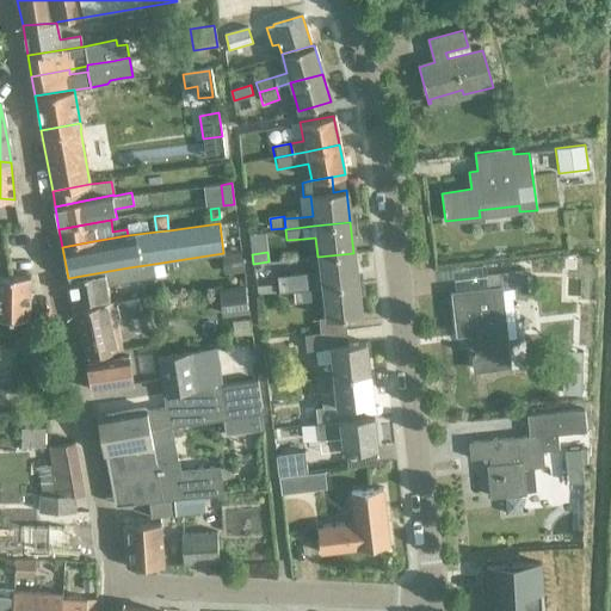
[(241,253),(223,255),(224,275),(244,272),(241,253)]
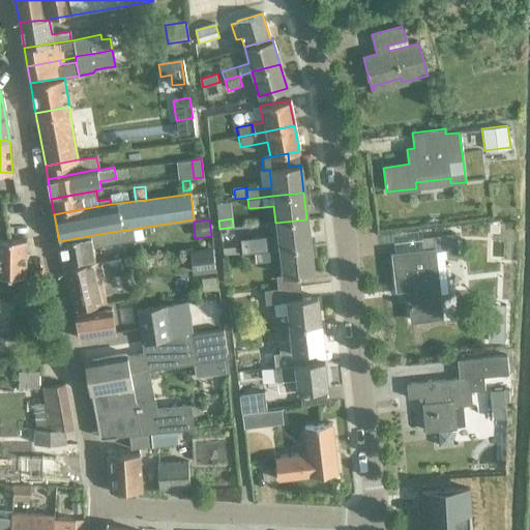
[(277,234),(240,238),(242,254),(254,253),(268,252),(280,249),(310,245),(306,219),(275,223),(277,234)]
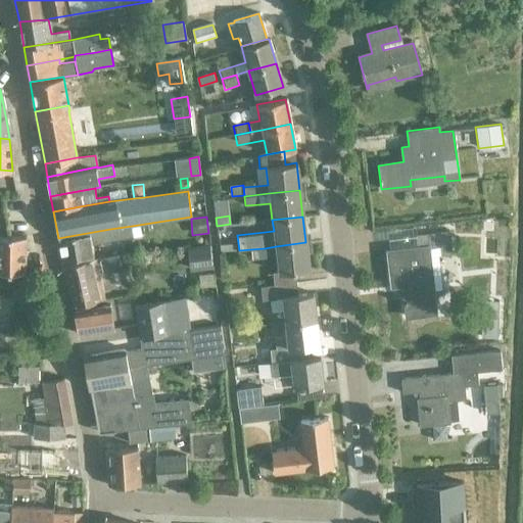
[(482,224),(474,242),(492,251),(501,233),(482,224)]
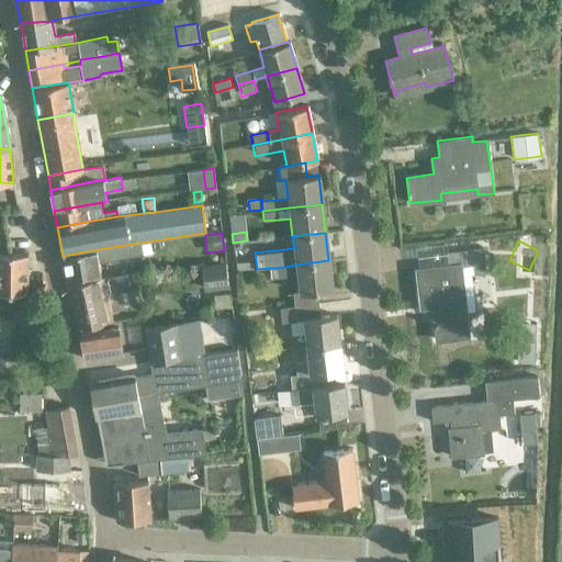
[(119,246),(63,256),(67,280),(100,272),(98,262),(143,255),(142,243),(119,246)]
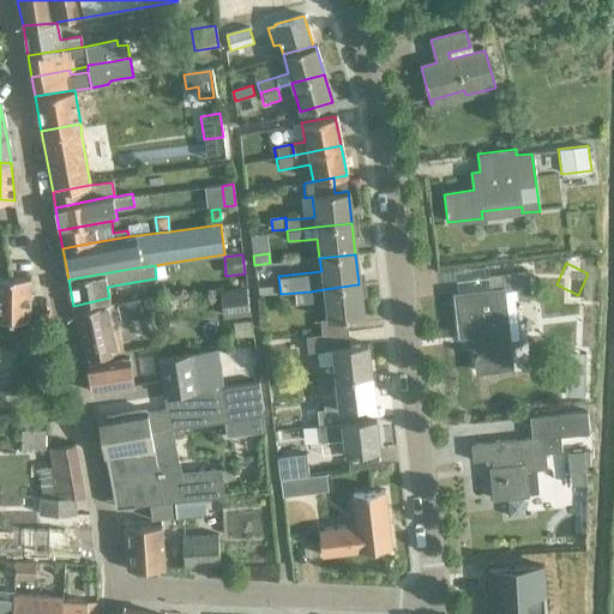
[(489,289),(455,294),(459,335),(474,333),(477,371),(512,366),(509,341),(519,339),(513,299),(530,296),(527,271),(488,276),(489,289)]
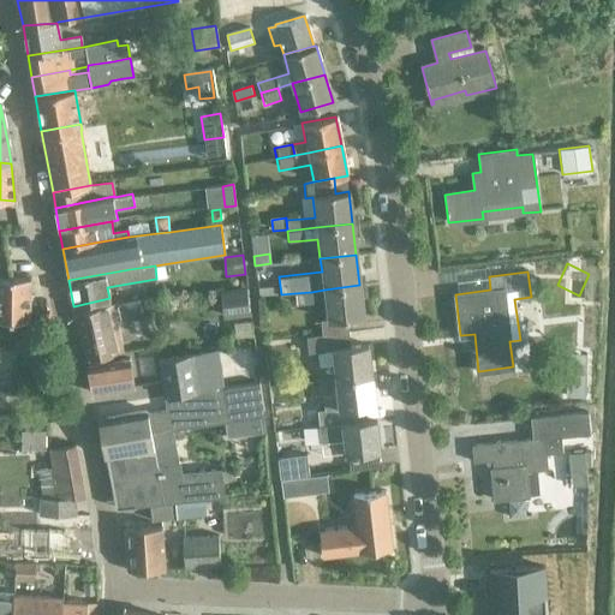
[(0,278),(0,321),(30,322),(29,302),(29,279),(0,278)]
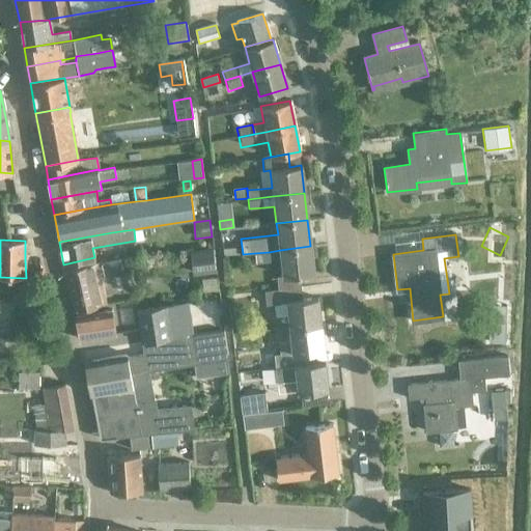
[(310,246),(280,250),(283,277),(276,278),(277,289),(300,286),(299,275),(314,274),(310,246)]
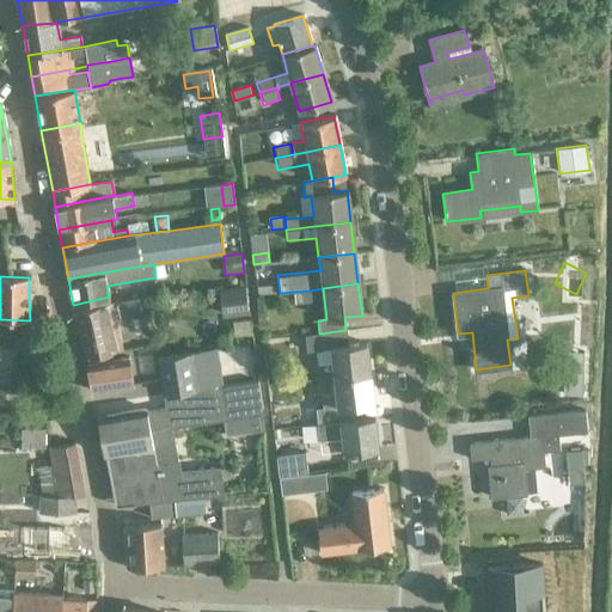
[(248,288),(222,291),(225,318),(250,316),(248,288)]
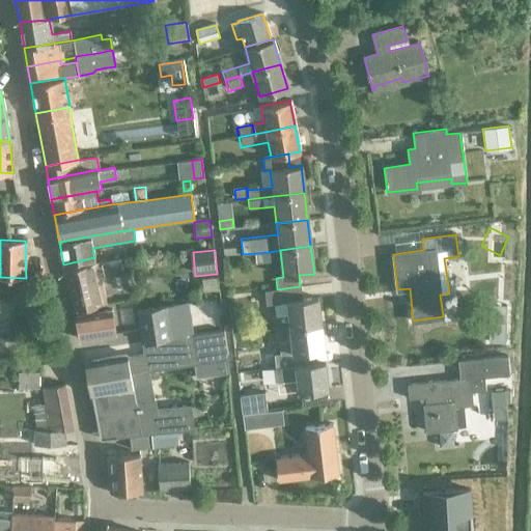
[(269,252),(254,253),(256,262),(270,261),(269,252)]
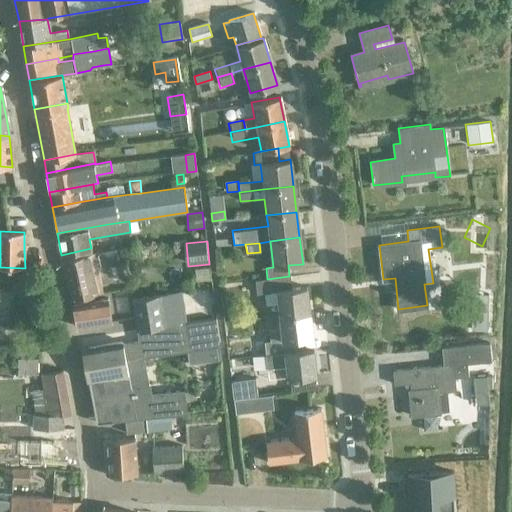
[(94,253),(63,259),(72,299),(77,298),(97,293),(102,292),(97,267),(118,263),(115,250),(114,250),(108,251),(94,254),(94,253)]
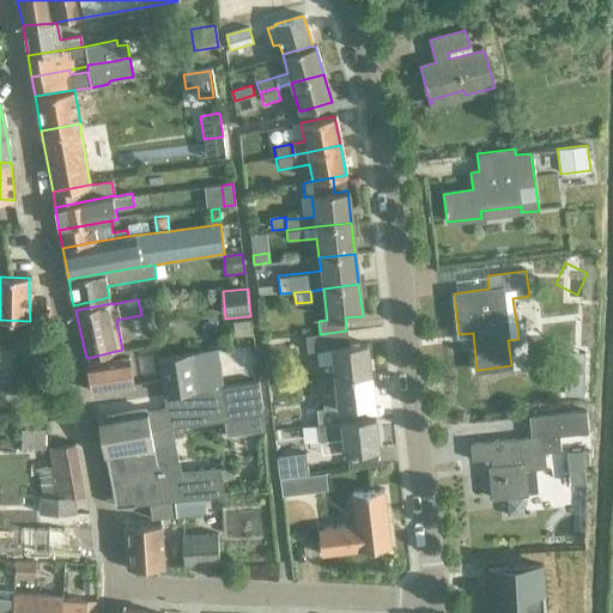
[(346,331),(320,334),(304,337),(305,353),(315,352),(317,366),(333,364),(335,380),(370,375),(365,345),(349,347),(346,331)]
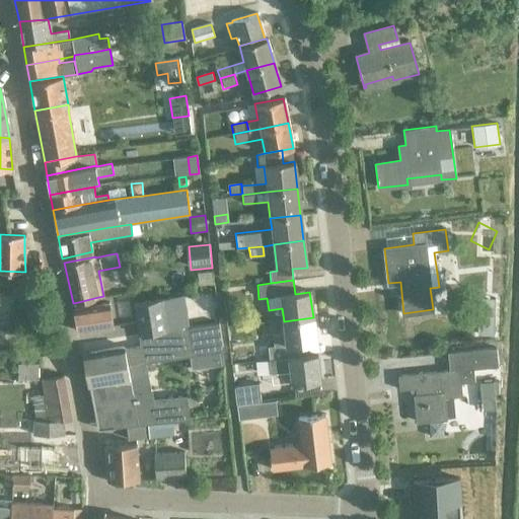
[(41,285),(29,284),(26,317),(38,318),(41,285)]
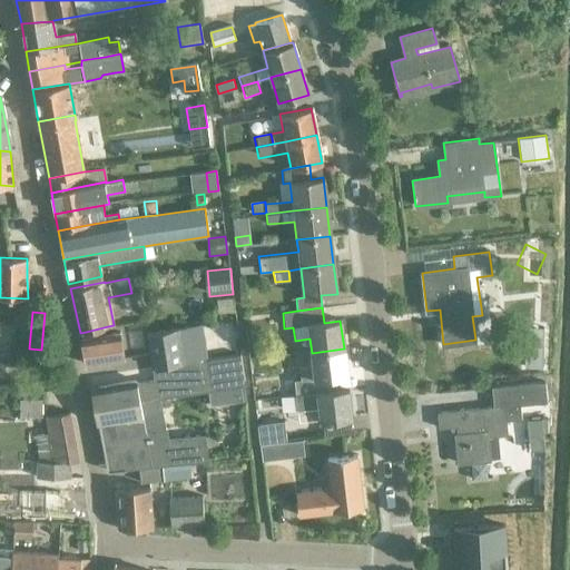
[(15,313),(13,325),(28,326),(29,315),(15,313)]
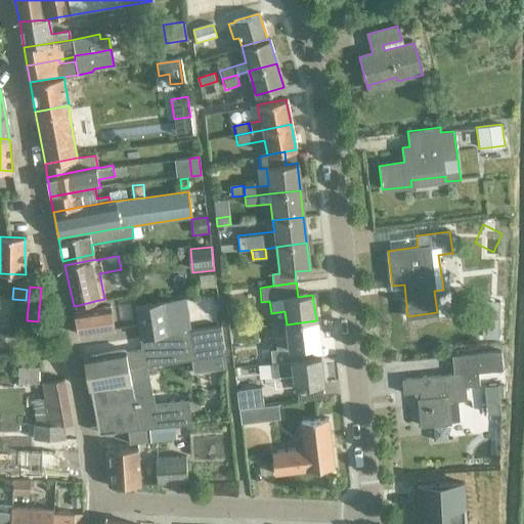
[(185,298),(137,305),(137,313),(141,338),(176,333),(191,330),(185,298)]
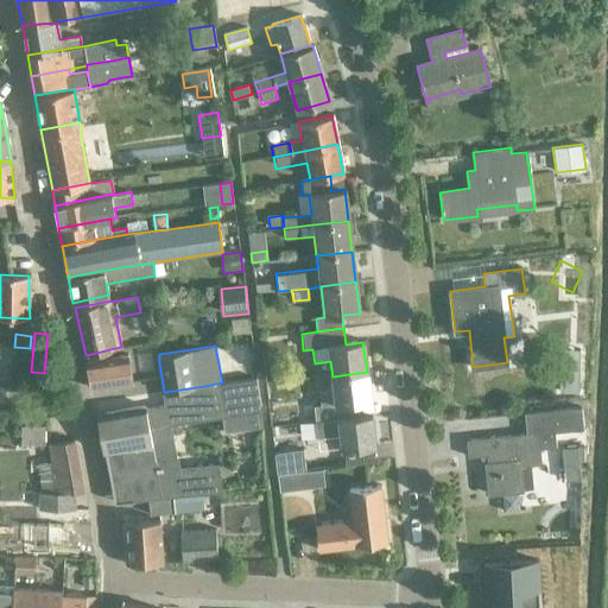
[(93,360),(88,361),(93,380),(94,388),(133,381),(131,368),(128,354),(116,356),(115,348),(92,354),(93,360)]
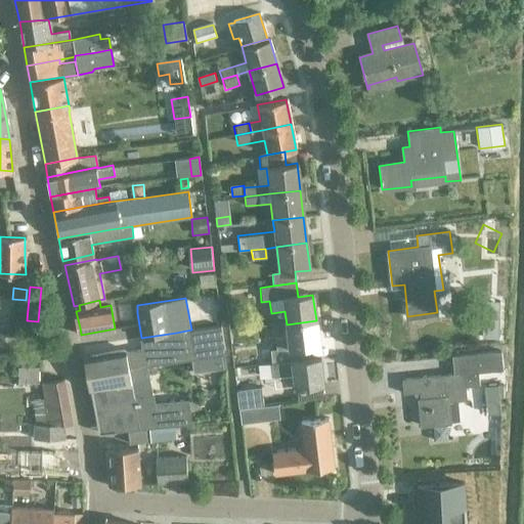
[(274,338),(275,350),(269,351),(270,363),(279,362),(306,360),(304,347),(319,346),(316,320),(287,324),(288,336),(274,338)]
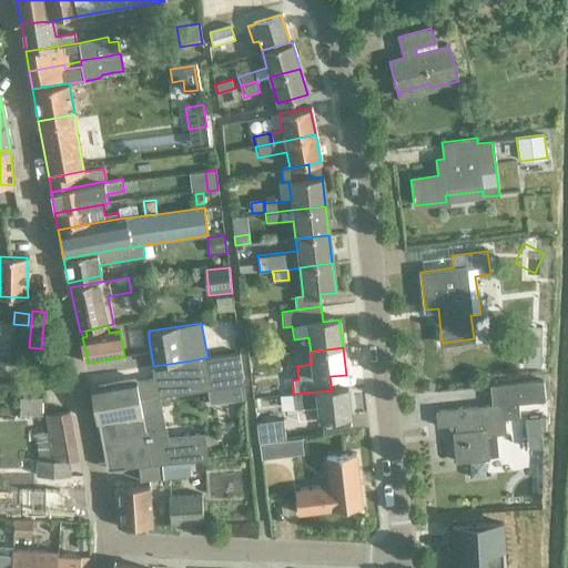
[(521,366),(539,367),(539,350),(523,350),(521,366)]
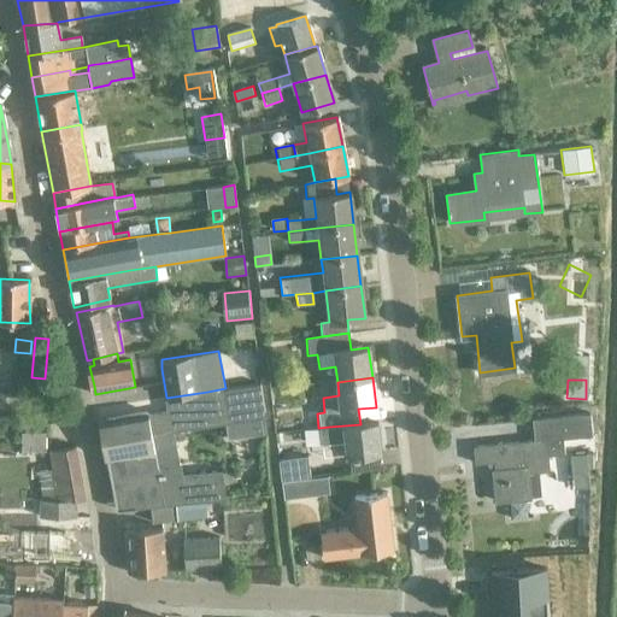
[(100,419),(107,458),(117,510),(151,506),(205,501),(228,499),(222,470),(183,475),(174,430),(228,422),(230,439),(264,433),(262,416),(265,415),(262,382),(225,388),(207,392),(166,398),(169,411),(148,415),(148,411),(100,419)]
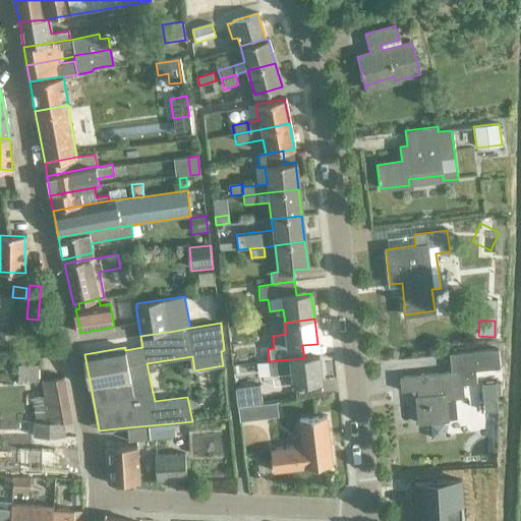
[(416,389),(420,422),(448,419),(446,399),(465,397),(463,384),(477,383),(475,369),(501,367),(498,348),(450,354),(452,370),(400,377),(402,391),(416,389)]
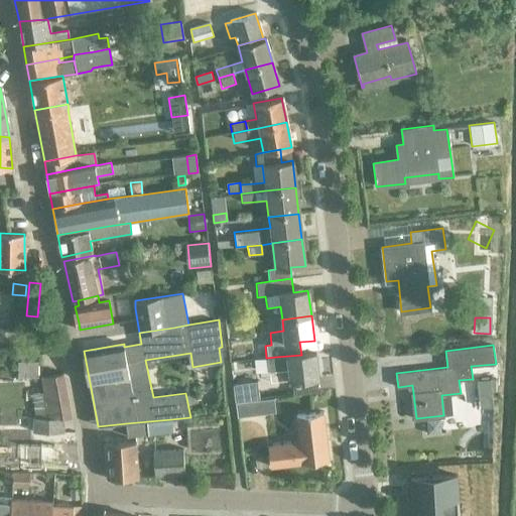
[(315,353),(301,355),(275,357),(266,358),(268,372),(288,369),(289,382),(318,379),(315,353)]
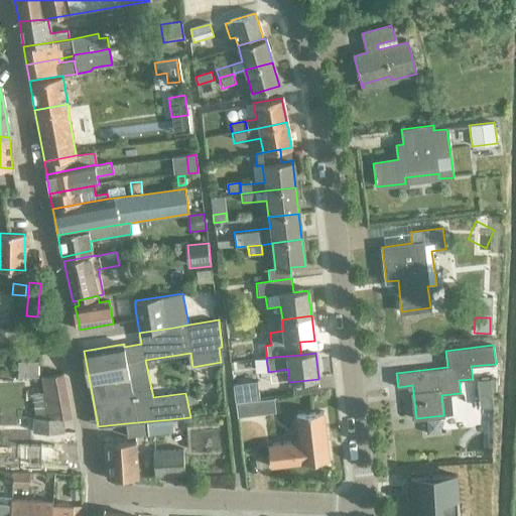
[(17,377),(37,377),(37,361),(17,361),(17,377)]
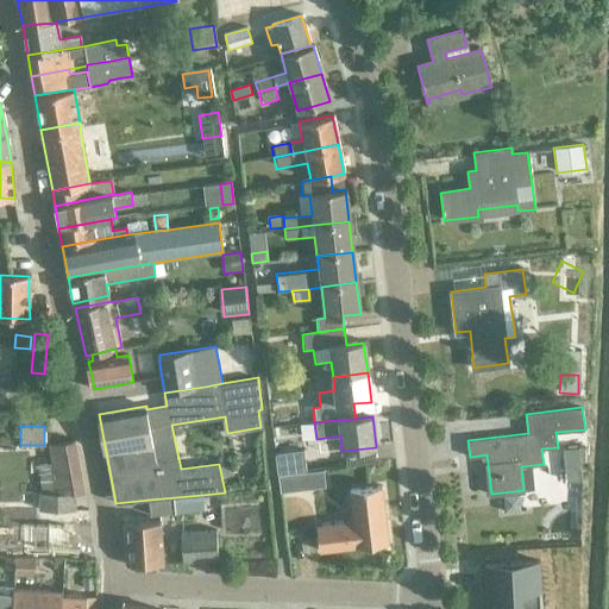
[(51,458),(77,457),(75,441),(49,445),(51,458)]
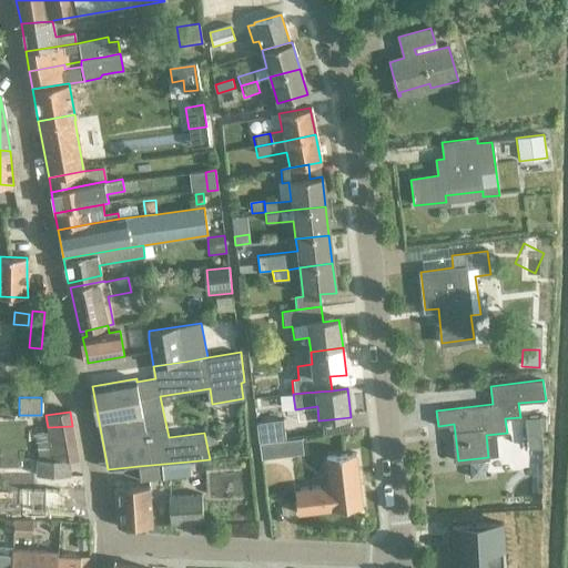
[(545,417),(525,419),(526,435),(546,433),(545,417)]
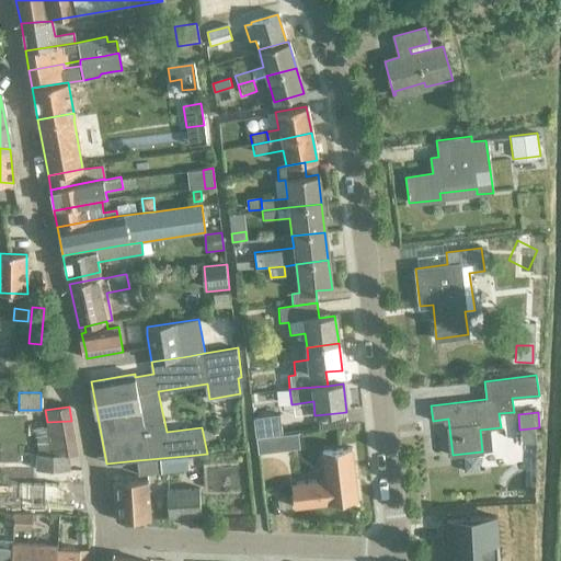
[(279,415),(253,418),(255,437),(276,435),(282,434),(281,428),(279,415)]
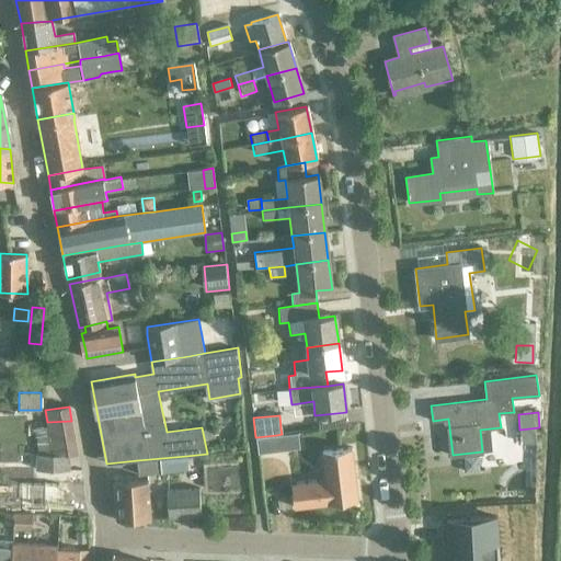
[(73,436),(71,421),(47,422),(48,425),(50,438),(73,436)]
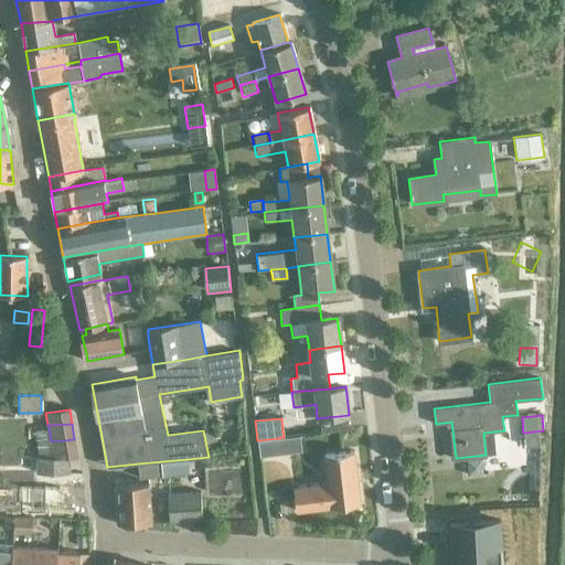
[(35,430),(39,457),(53,457),(51,441),(49,428),(35,430)]
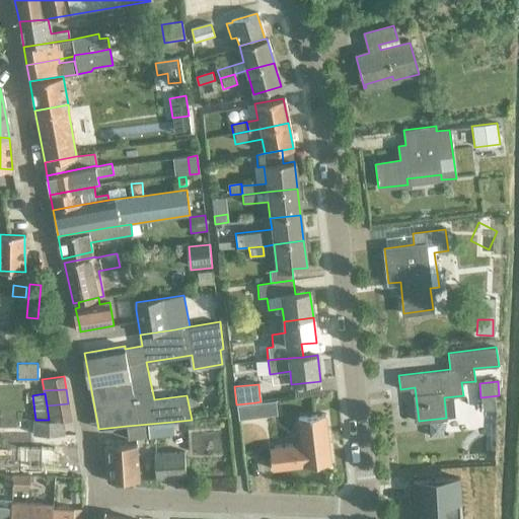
[(255,402),(236,404),(237,411),(238,418),(257,416),(255,402)]
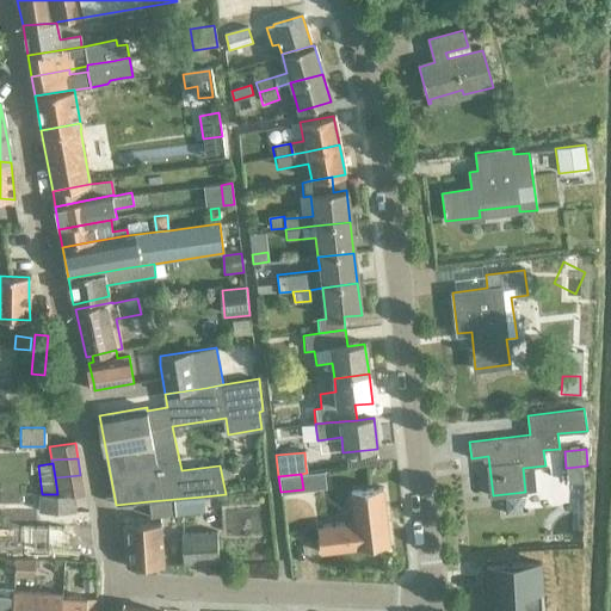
[(80,475),(55,477),(57,494),(84,494),(80,475)]
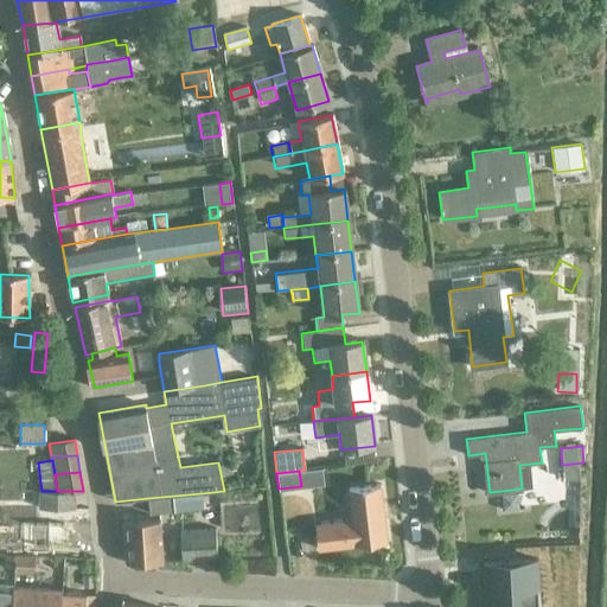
[(351,519),(314,524),(318,550),(388,542),(381,484),(346,489),(351,519)]
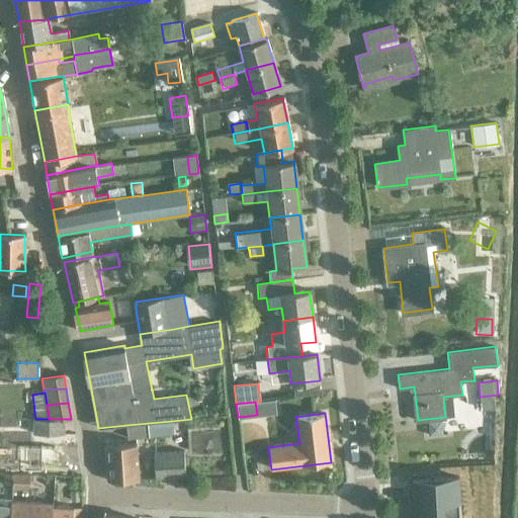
[(33,419),(33,434),(64,434),(64,419),(49,419),(35,419),(33,419)]
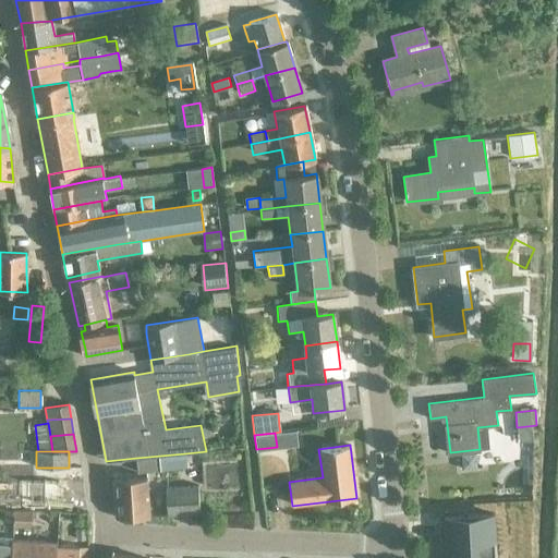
[(186,468),(185,453),(136,458),(138,472),(186,468)]
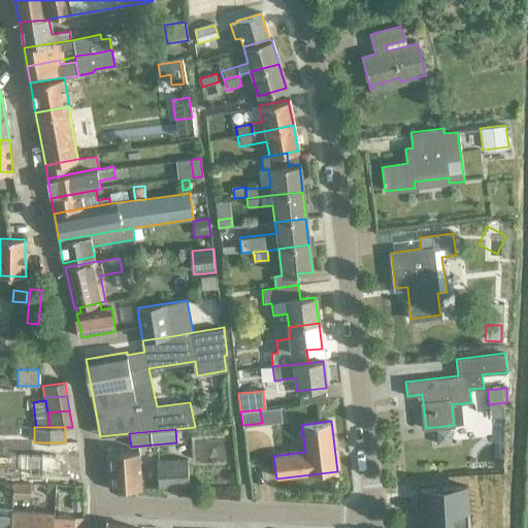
[(110,490),(142,488),(140,451),(108,454),(110,490)]
